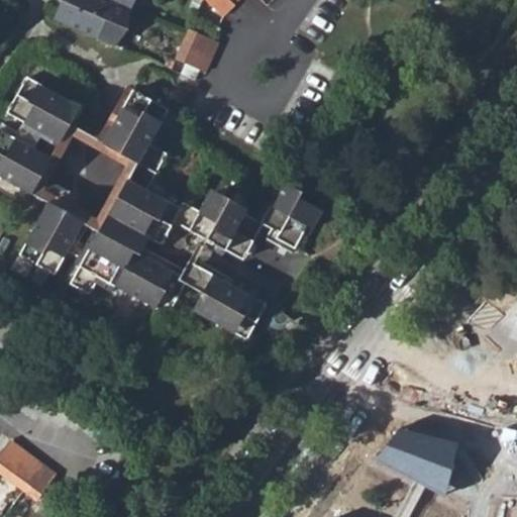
[(115,46),(131,10),(113,2),(107,0),(58,0),(67,4),(60,21),(98,38),(115,46)]
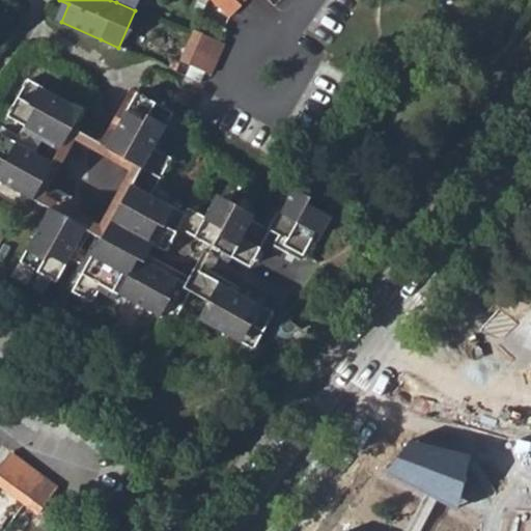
[(110,0),(116,2),(135,10),(139,0),(110,0)]
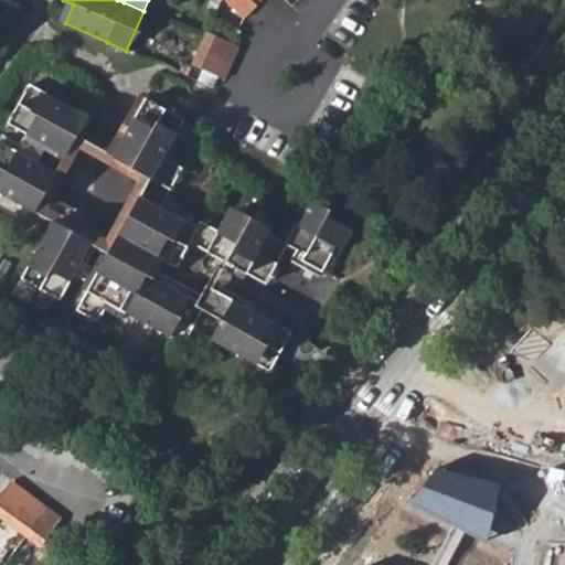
[(221,0),(243,19),(254,6),(248,0),(221,0)]
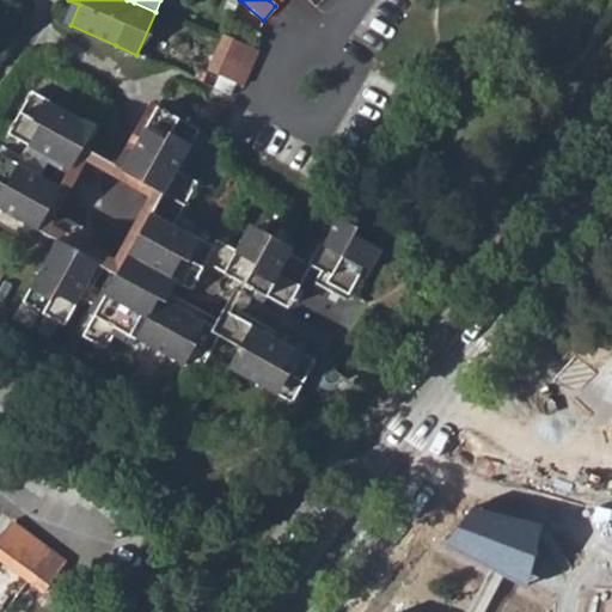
[(224,37),(221,42),(216,54),(250,68),(257,53),(251,48),(224,37)]
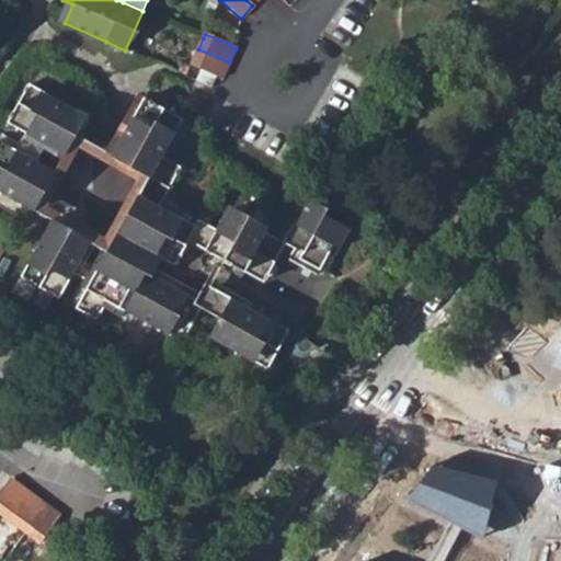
[(192,65),(216,77),(222,79),(229,63),(198,49),(192,65)]
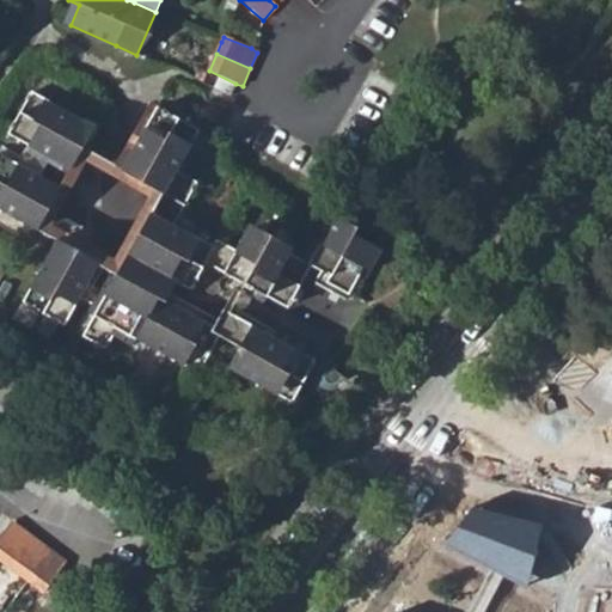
[(31,93),(8,134),(72,167),(77,159),(81,150),(86,140),(93,128),(31,93)]
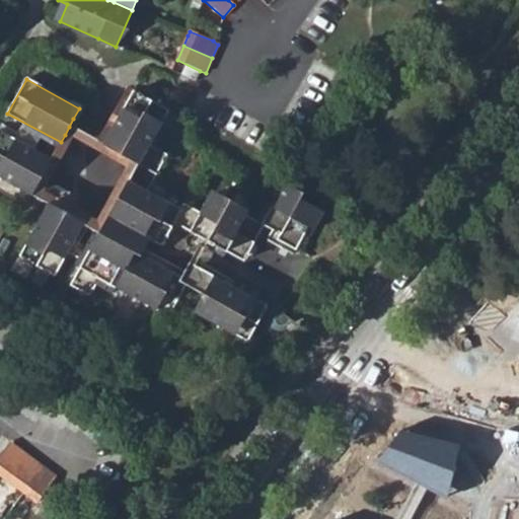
[(151,101),(134,92),(128,88),(119,105),(123,109),(121,114),(117,120),(112,131),(108,129),(101,142),(138,163),(157,174),(166,156),(150,147),(172,105),(153,96),(151,101)]
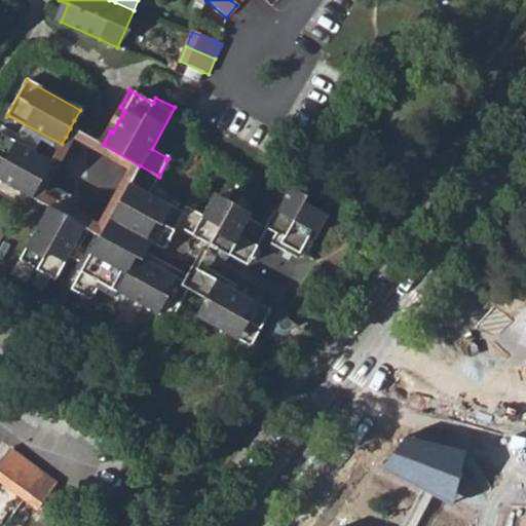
[(0,179),(31,197),(52,160),(16,142),(20,136),(2,126),(0,128),(0,179)]
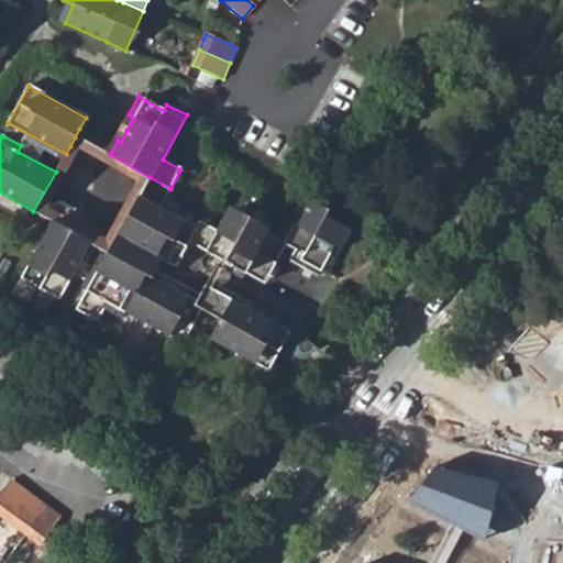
[(283,256),(288,245),(279,240),(230,212),(217,230),(181,210),(176,217),(159,208),(170,189),(150,177),(138,201),(119,234),(159,256),(158,261),(175,271),(178,266),(189,242),(225,262),(223,267),(242,278),(246,274),(264,282),(267,277),(275,265),(278,258),(279,261),(283,256)]
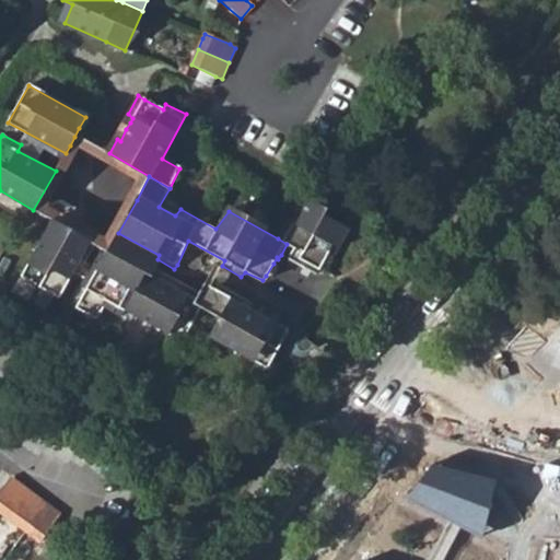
[(296,261),(299,266),(304,269),(312,272),(315,275),(319,269),(323,264),(329,267),(339,248),(336,247),(342,233),(339,232),(342,225),(299,202),(278,238),(287,244),(302,252),(296,261)]
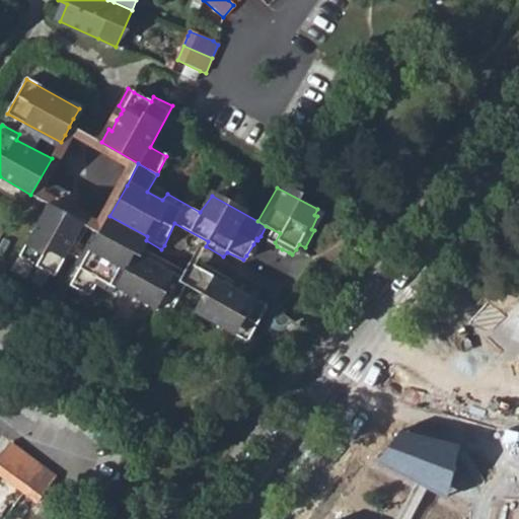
[(19,255),(55,276),(56,273),(58,274),(65,263),(63,261),(70,248),(73,250),(88,225),(49,204),(19,255)]
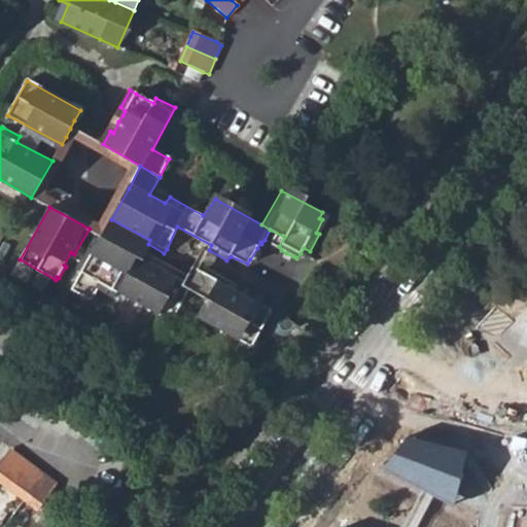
[(184,281),(187,276),(164,264),(161,267),(101,236),(92,253),(88,251),(76,269),(81,271),(72,288),(91,300),(98,288),(114,296),(118,292),(171,321),(189,290),(191,286),(184,281)]
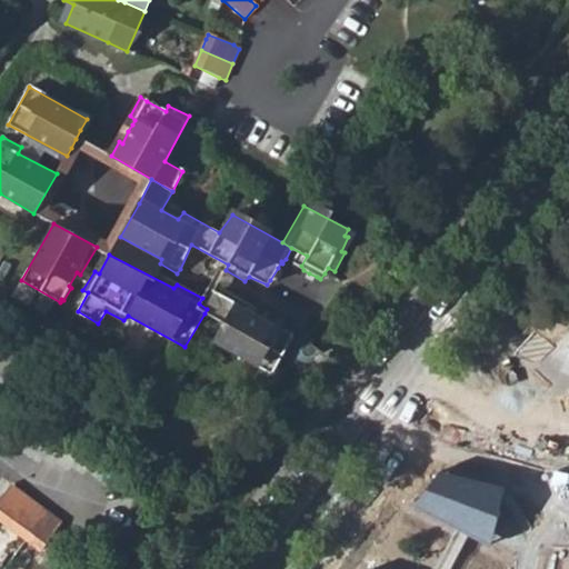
[(273,325),(276,318),(256,307),(252,312),(243,307),(247,301),(219,286),(217,289),(212,298),(210,302),(207,309),(205,313),(223,323),(213,342),(270,375),(271,372),(275,372),(283,358),(281,357),(291,337),(273,325)]
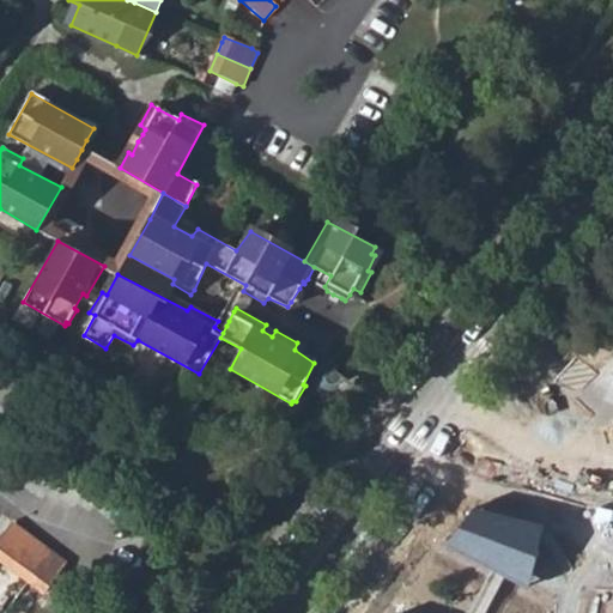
[(349,388),(357,394),(366,382),(331,360),(323,370),(321,375),(321,380),(323,383),(327,387),(332,388),(337,386),(340,383),(349,388)]
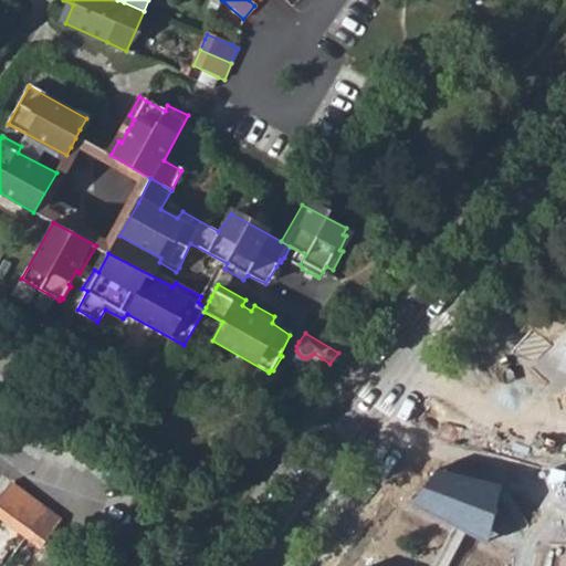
[(502,484),(436,470),(410,504),(454,526),(467,532),(489,543),(502,484)]
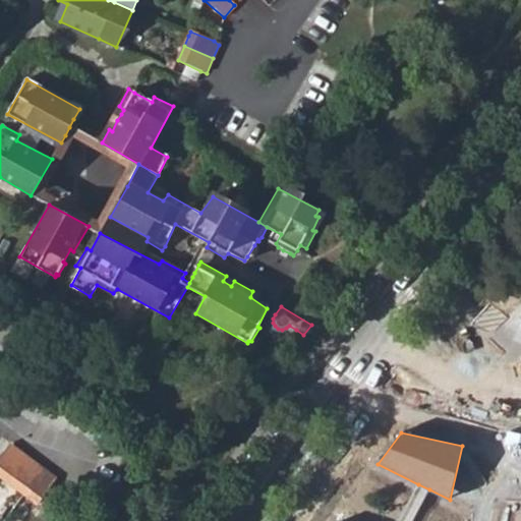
[(0,475),(11,484),(30,460),(20,452),(9,445),(0,457),(0,475)]
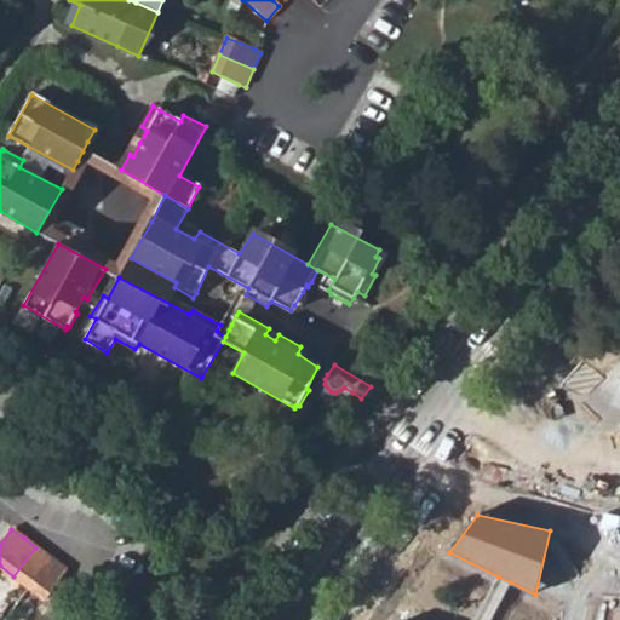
[(13,577),(29,587),(51,558),(35,547),(13,577)]
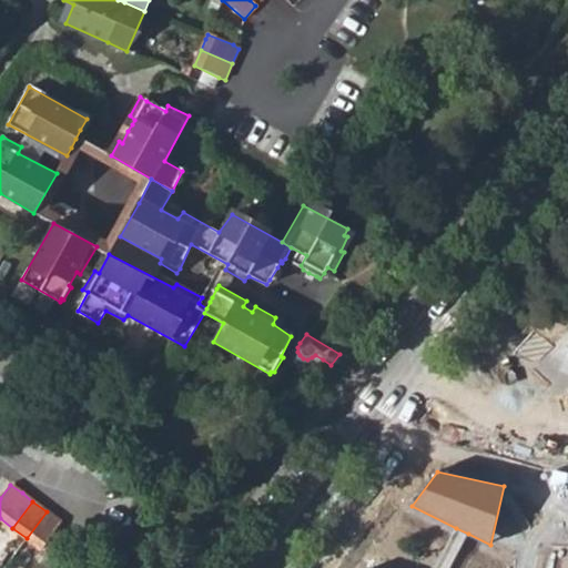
[(41,549),(46,544),(61,523),(47,511),(27,538),(41,549)]
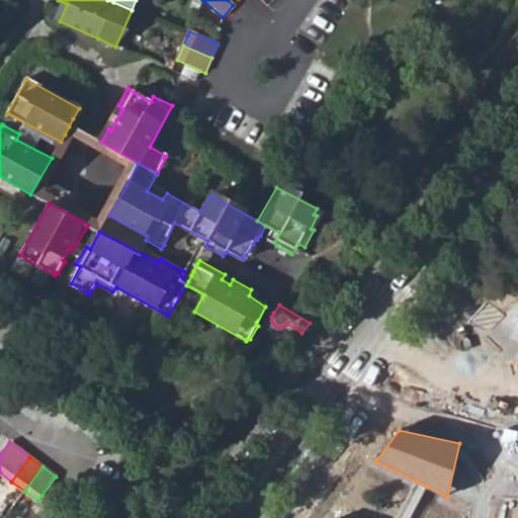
[(410,517),(427,487),(416,482),(396,517),(410,517)]
